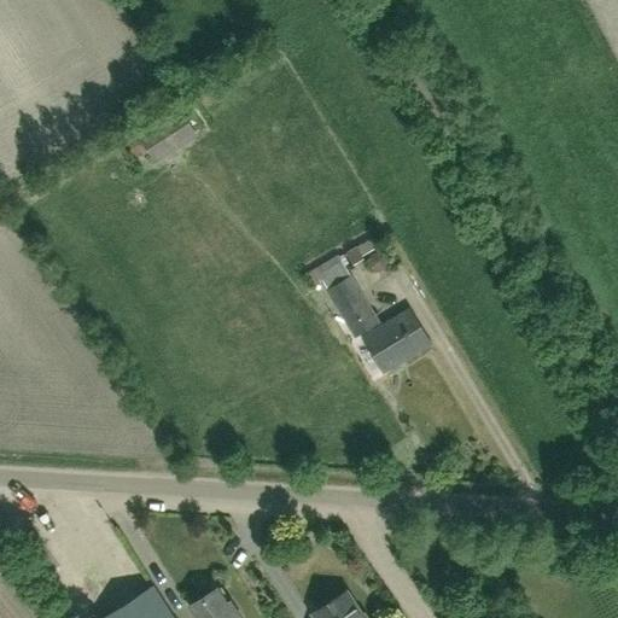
[(139,136),(156,162),(197,135),(181,110),(139,136)]
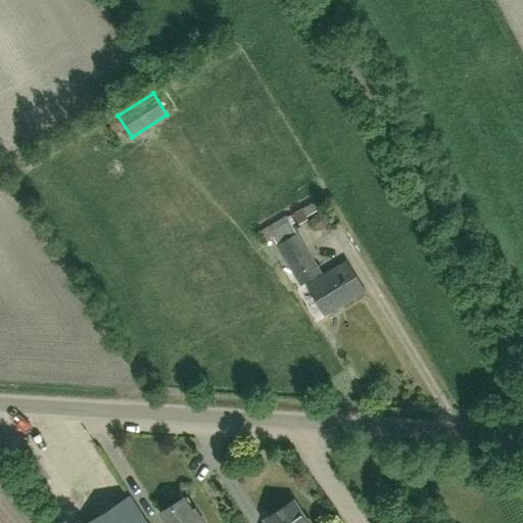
[(295,230),(276,241),(301,284),(321,272),(295,230)]
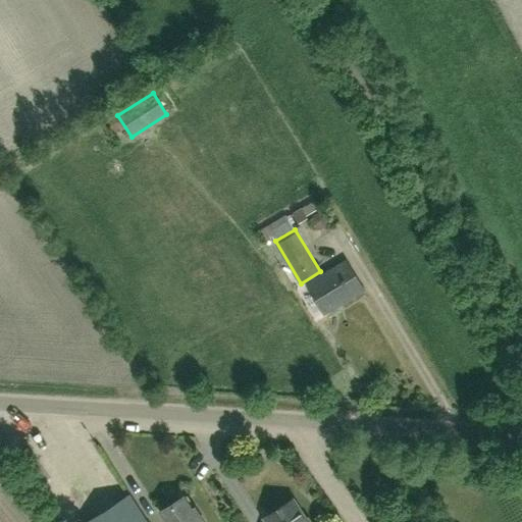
[(325,312),(363,289),(348,262),(309,284),(325,312)]
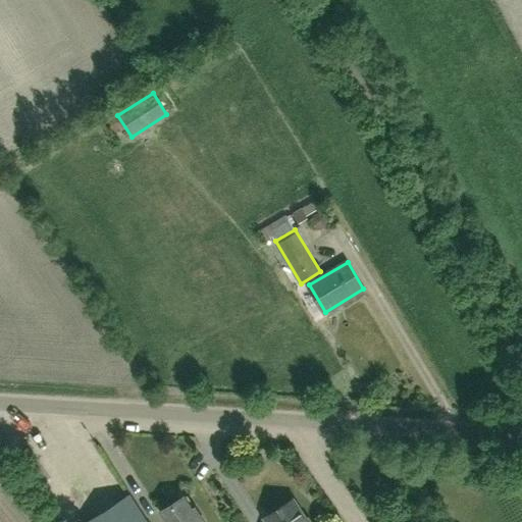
[(233,497),(247,510),(254,503),(241,489),(233,497)]
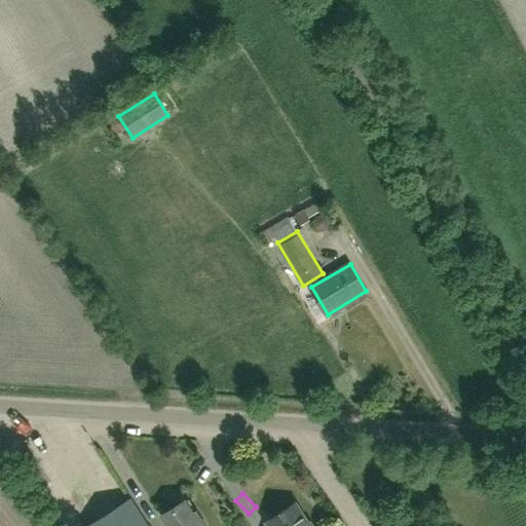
[(149,525),(132,498),(88,525),(149,525)]
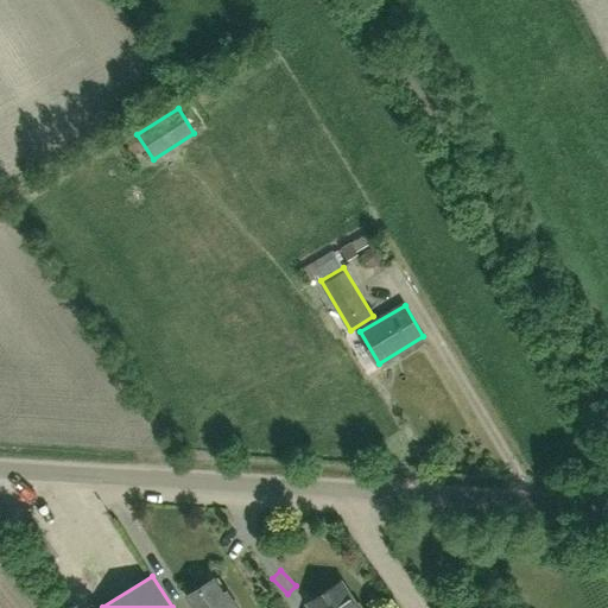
[(239,607),(225,577),(192,593),(200,607),(239,607)]
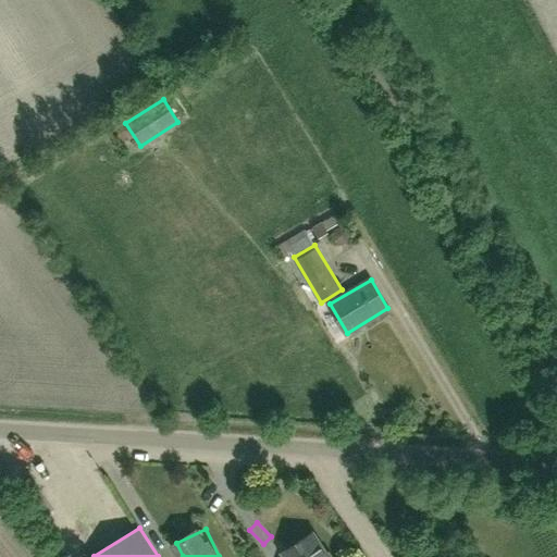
[(285,556),(330,556),(327,554),(326,555),(312,533),(282,553),(285,556)]
